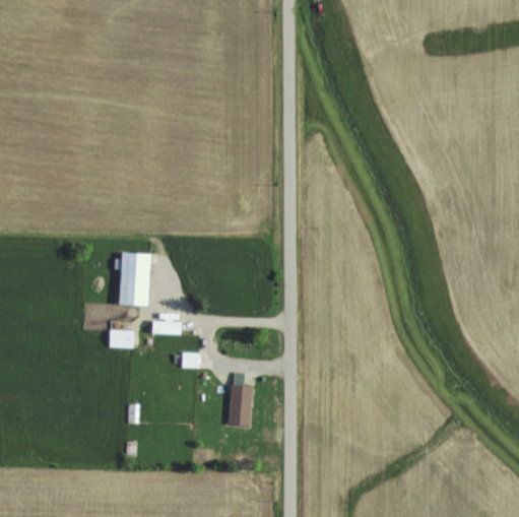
[(121,269),(119,305),(149,306),(151,253),(121,252),(121,259),(114,258),(114,269),(121,269)]
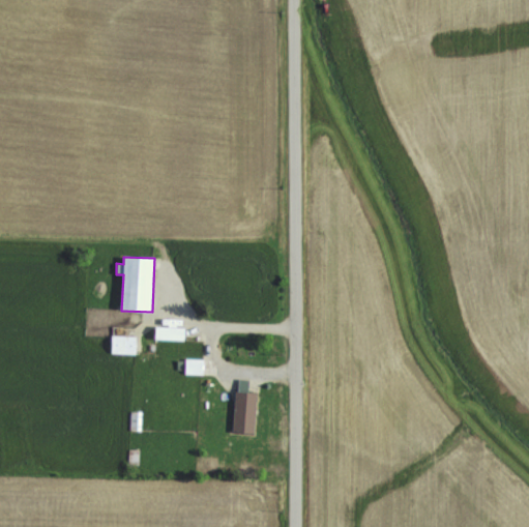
[(184,342),(184,328),(155,327),(155,341),(184,342)]
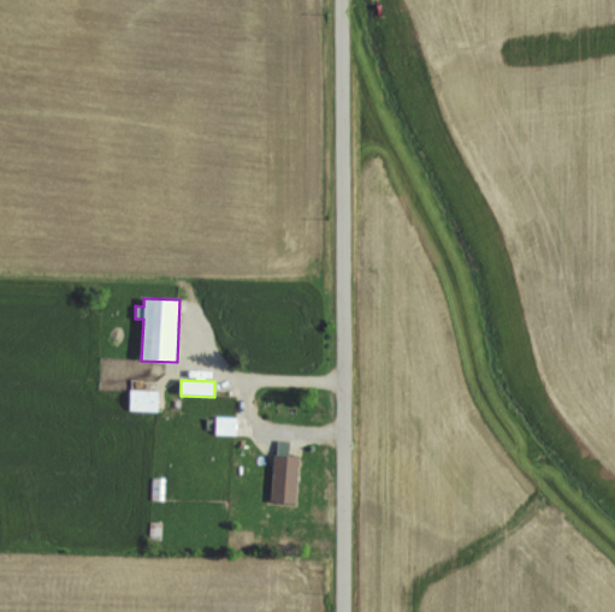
[(128,413),(158,413),(159,391),(129,391),(128,413)]
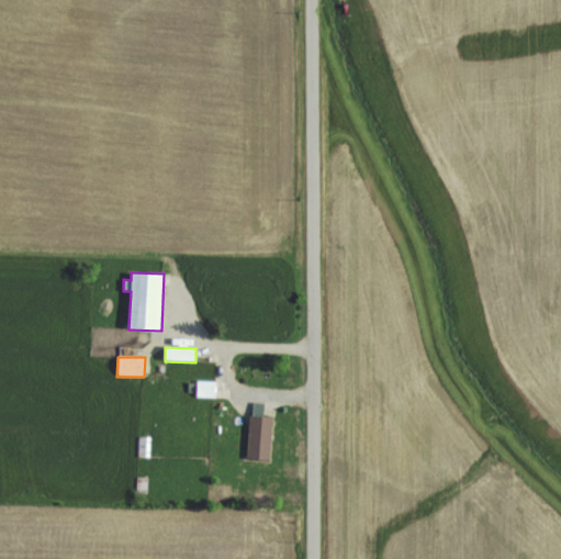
[(215,399),(215,381),(189,381),(188,391),(193,391),(193,399),(215,399)]
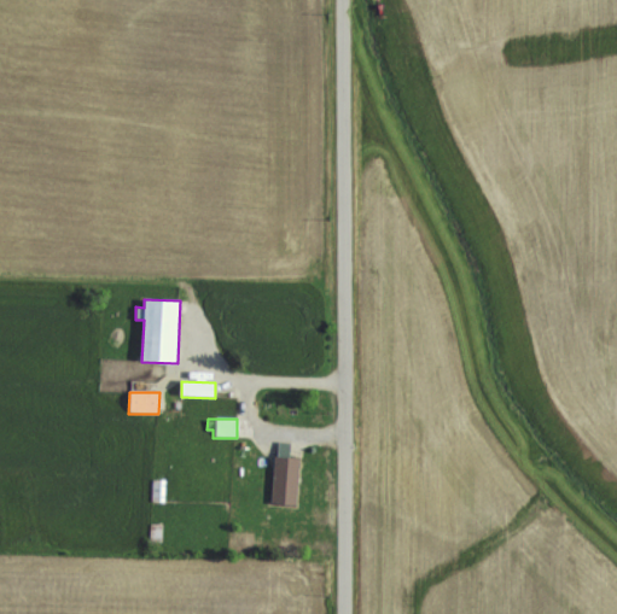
[(300,458),(273,457),(272,504),(298,506),(300,458)]
